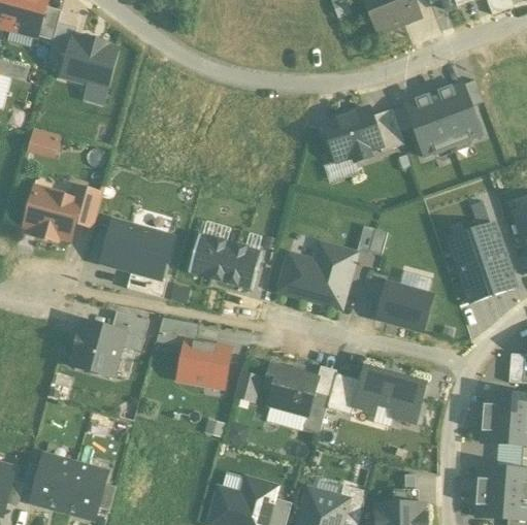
[(0,0),(0,24),(7,27),(14,0),(0,0)]
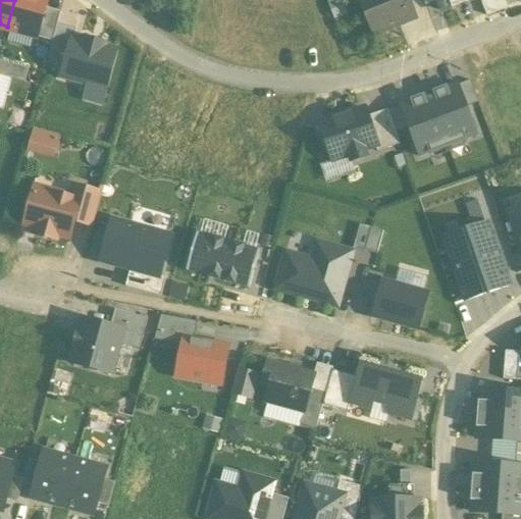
[(14,0),(7,27),(37,35),(45,4),(46,0),(14,0)]
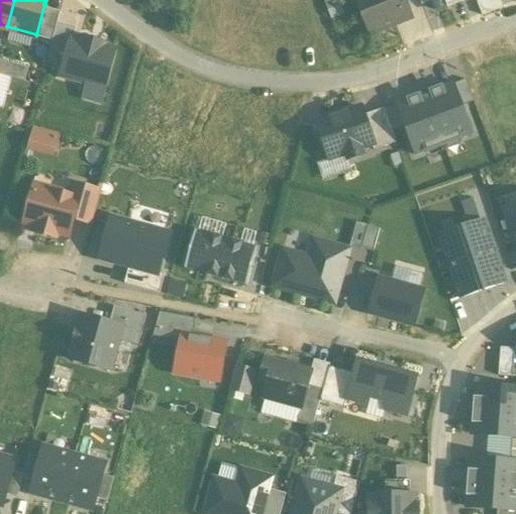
[(357,0),(371,31),(412,14),(405,0),(357,0)]
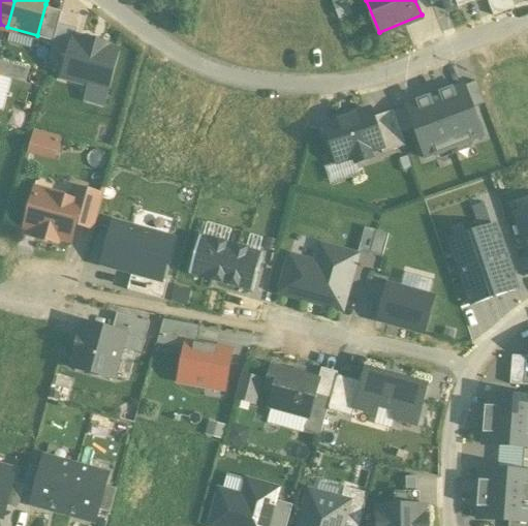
[(443,0),(447,9),(471,0),(443,0)]
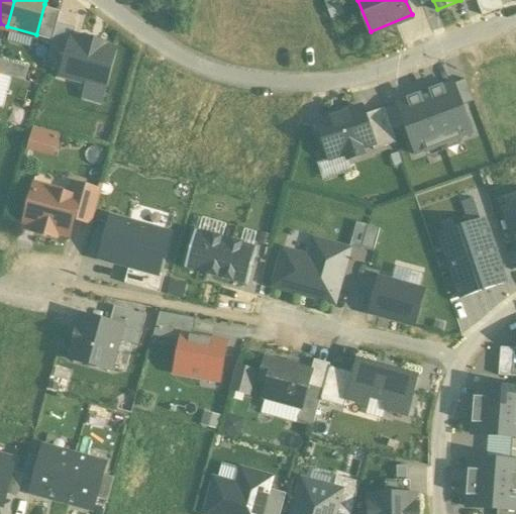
[(44,4),(36,34),(53,38),(61,9),(44,4)]
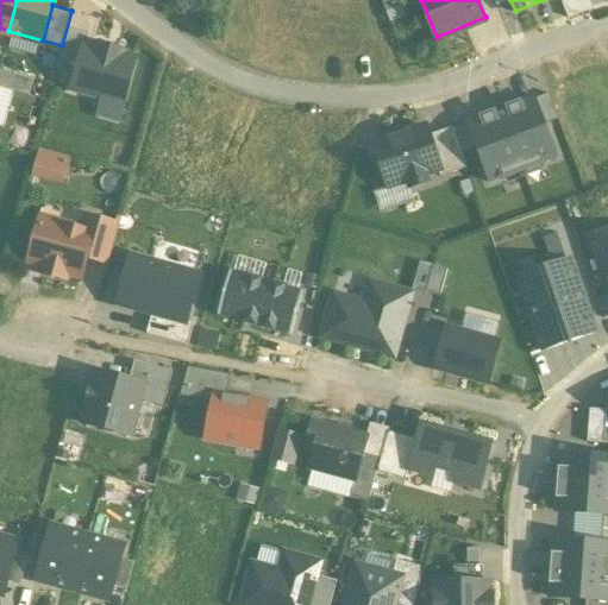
[(81,55),(77,71),(73,86),(102,94),(124,99),(136,56),(119,51),(120,48),(102,43),(101,46),(85,42),(81,55)]
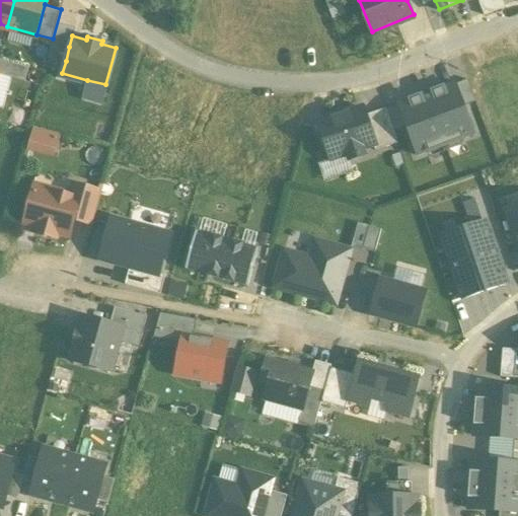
[(48,56),(66,61),(69,47),(52,43),(48,56)]
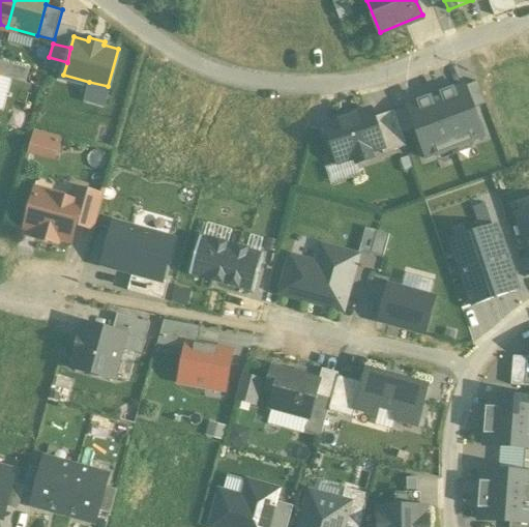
[(478,79),(466,83),(474,106),(487,101),(478,79)]
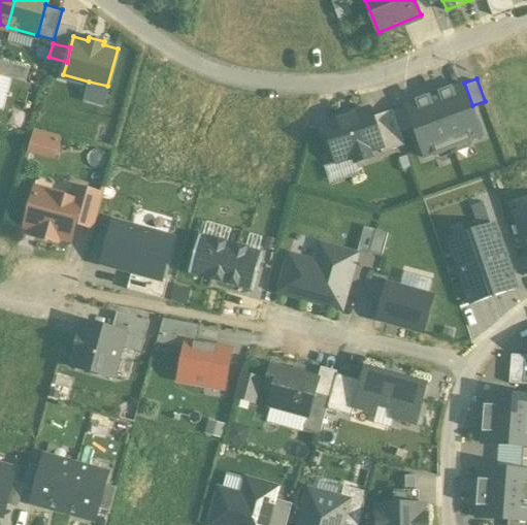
[(107,86),(89,81),(85,97),(105,103),(109,87),(107,86)]
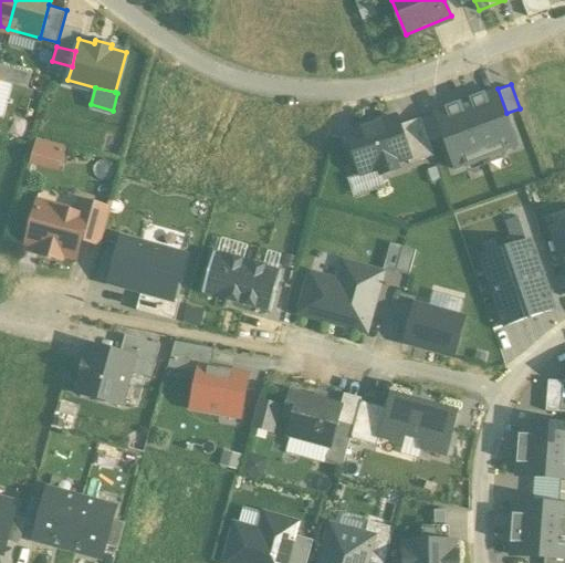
[(435,112),(443,136),(453,166),(518,144),(506,113),(498,89),(484,93),(483,90),(446,103),(447,107),(435,112)]
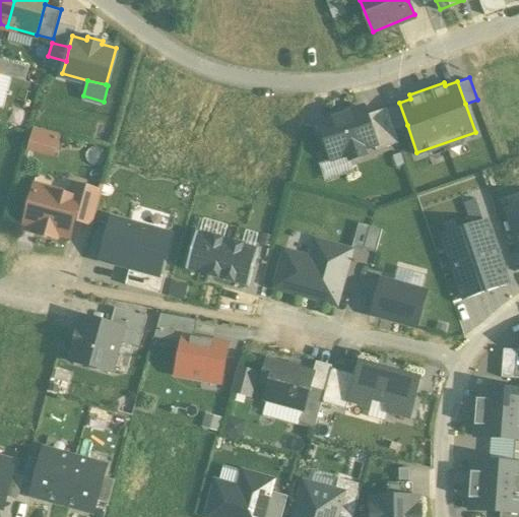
[(399,103),(387,108),(395,129),(407,125),(399,103)]
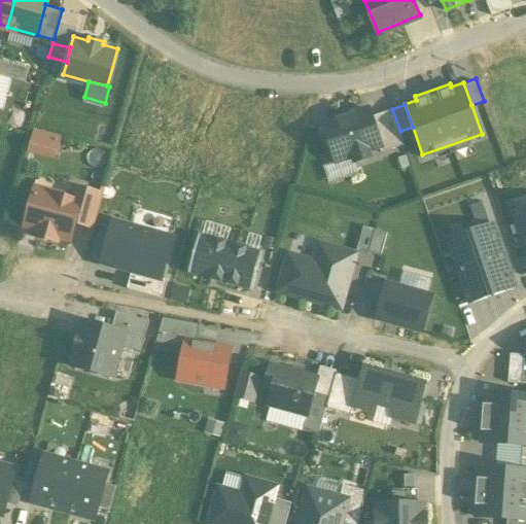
[(381,144),(371,115),(367,106),(323,123),(337,159),(352,153),(354,160),(371,154),(369,148),(379,144),(381,144)]
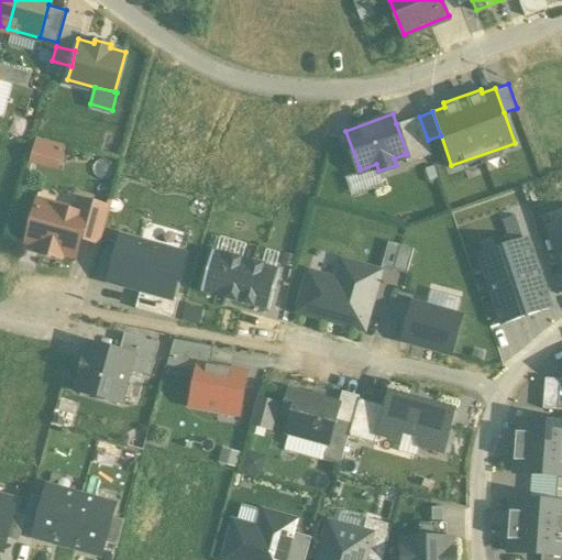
[(419,114),(396,123),(407,154),(405,154),(407,161),(432,152),(428,140),(419,117),(419,114)]
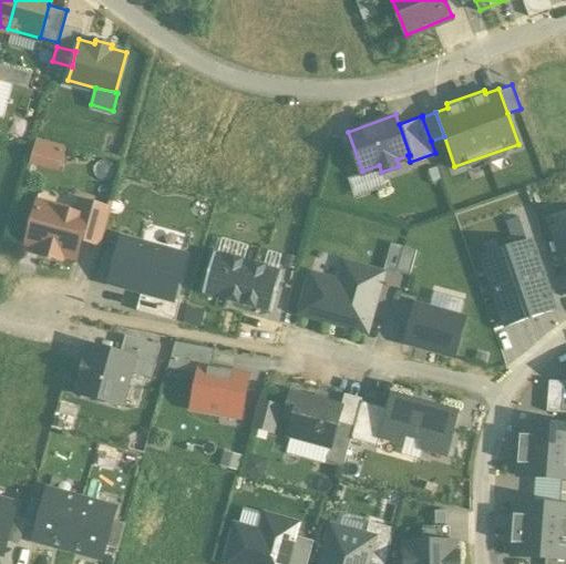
[(33,154),(43,157),(48,142),(37,139),(33,154)]
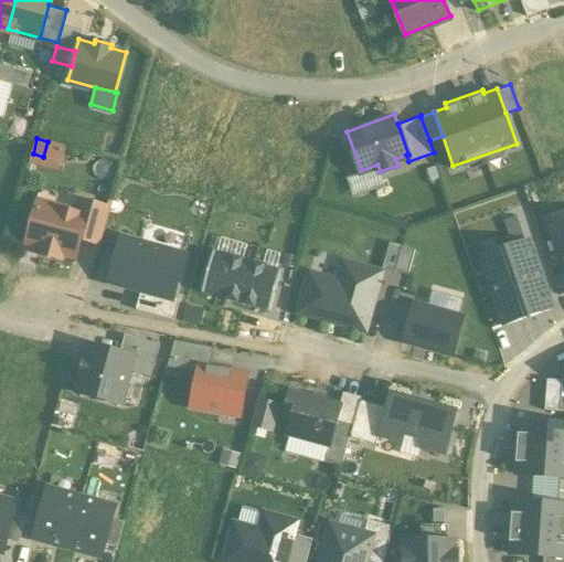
[(48,141),(43,157),(61,161),(64,146),(48,141)]
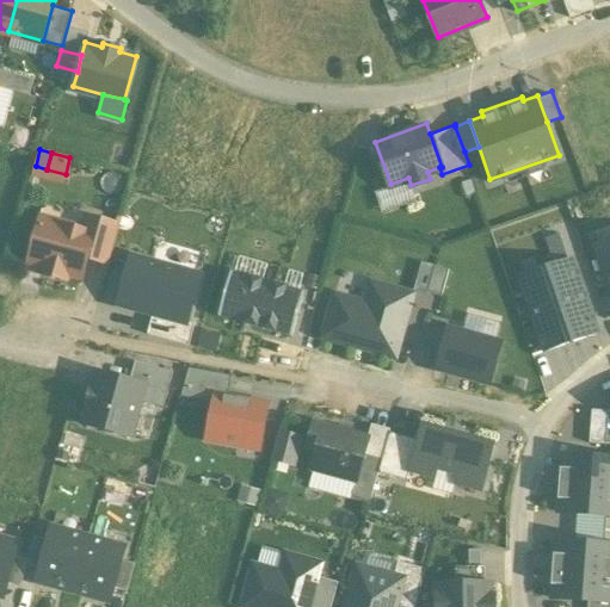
[(86,255),(92,256),(102,220),(90,216),(86,229),(65,223),(61,224),(61,227),(41,221),(38,227),(34,230),(30,245),(32,249),(30,258),(30,260),(31,260),(47,264),(45,267),(63,273),(65,270),(80,273),(81,274),(82,272),(86,255)]
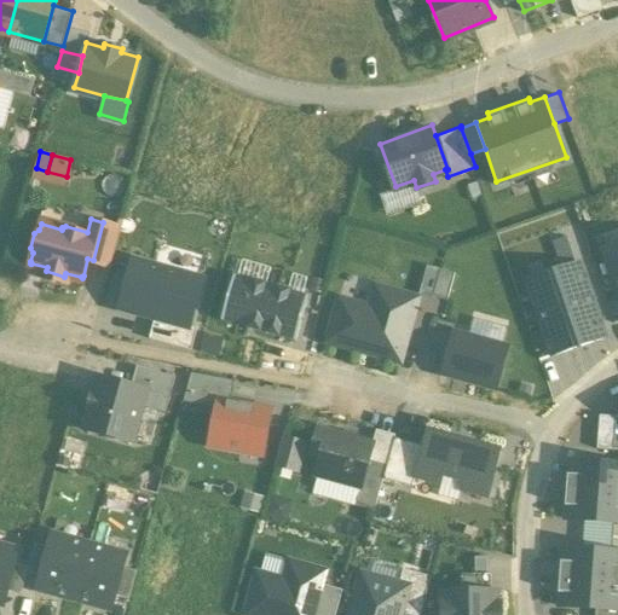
[(103,222),(93,260),(110,265),(121,226),(103,222)]
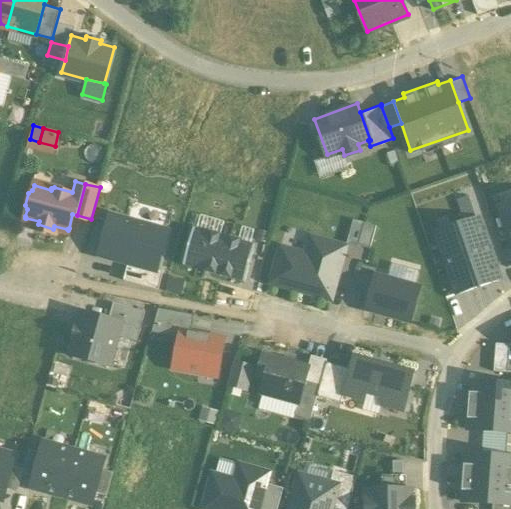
[(457,198),(465,221),(476,217),(468,194),(457,198)]
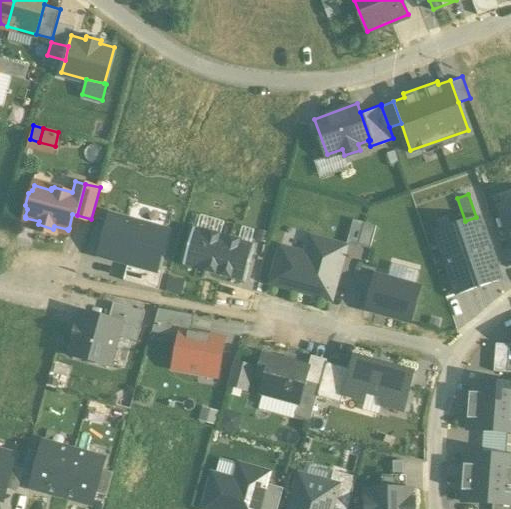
[(510,200),(500,204),(507,225),(510,223),(510,200)]
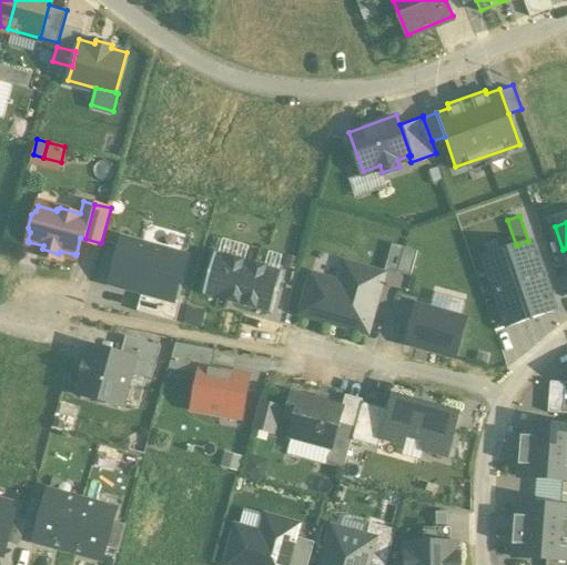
[(111,280),(174,298),(186,253),(123,236),(111,280)]
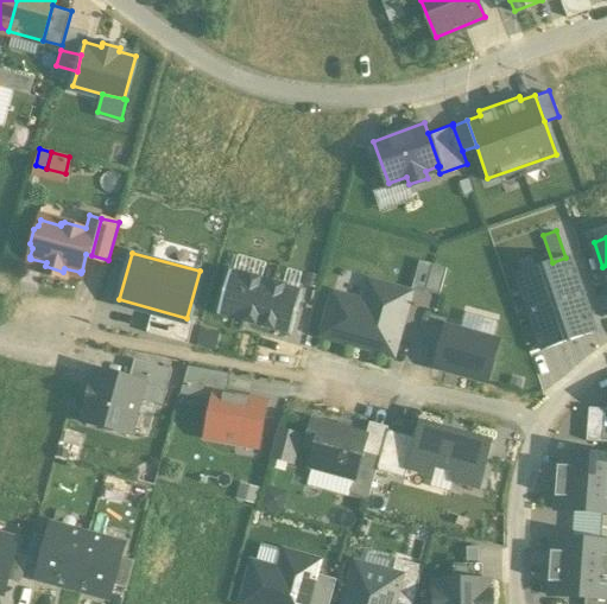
[(519,274),(528,298),(576,281),(568,256),(566,258),(552,262),(519,274)]
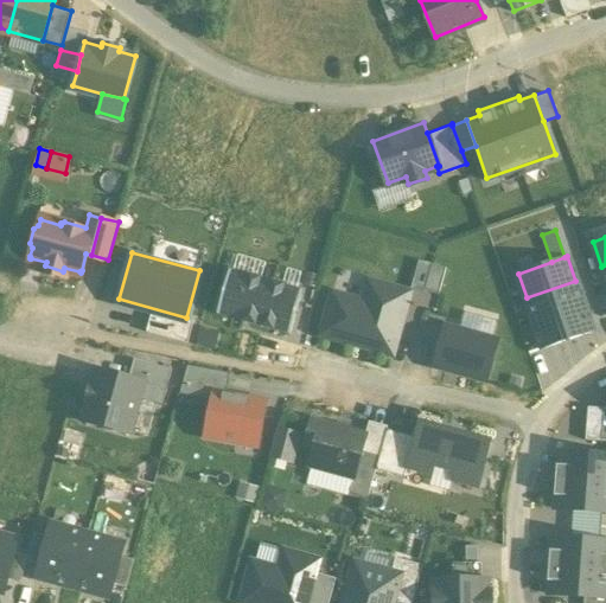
[(432,262),(419,258),(412,286),(425,289),(432,262)]
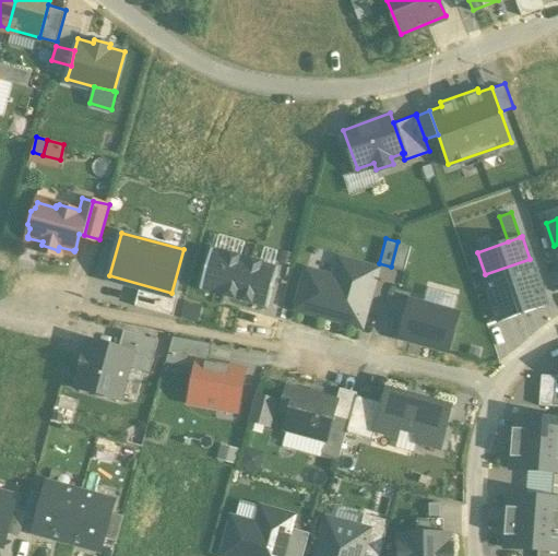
[(411,245),(398,241),(391,267),(404,270),(411,245)]
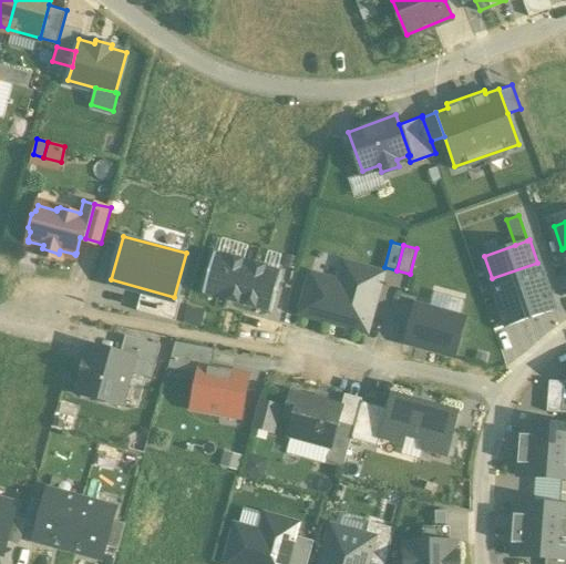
[(214,248),(202,291),(270,310),(281,267),(214,248)]
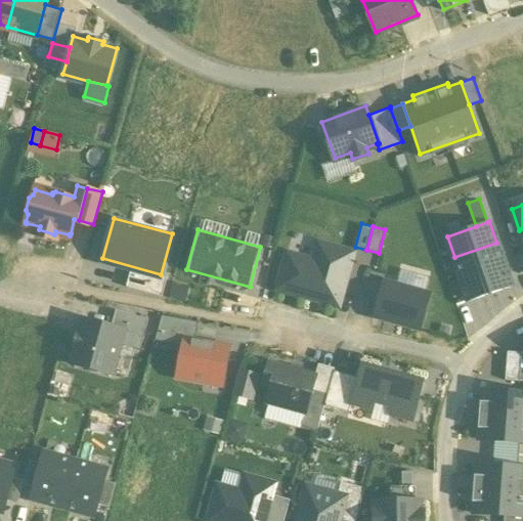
[(318,241),(313,258),(288,251),(277,287),(339,304),(353,251),(318,241)]
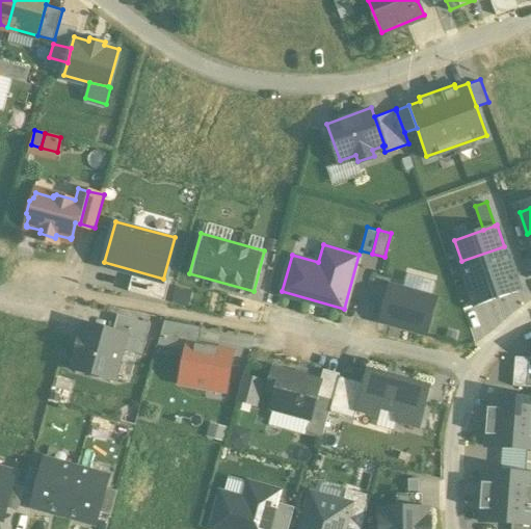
[(511,266),(504,246),(461,261),(469,282),(511,266)]
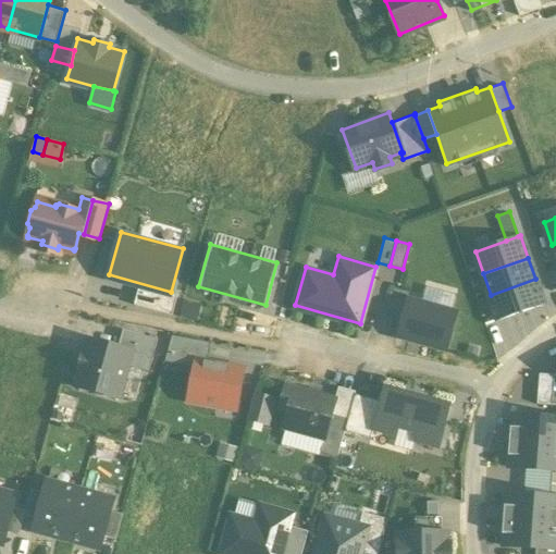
[(543,302),(535,279),(491,295),(496,310),(498,317),(543,302)]
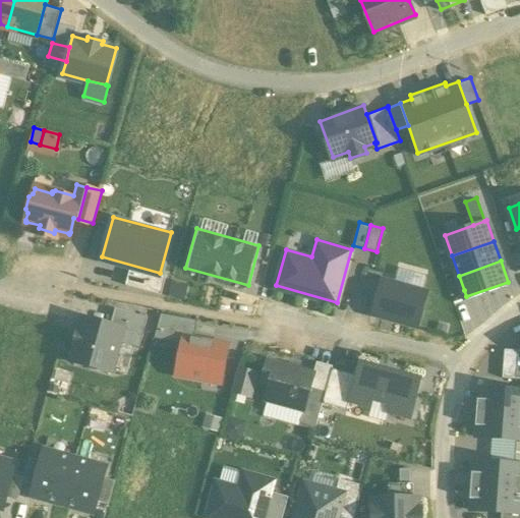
[(452,294),(464,290),(459,276),(447,279),(452,294)]
